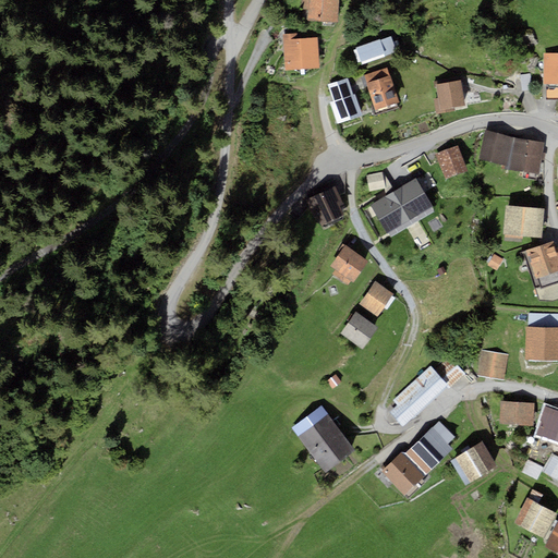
[(339,0),(308,0),(307,21),(338,23),(339,0)]
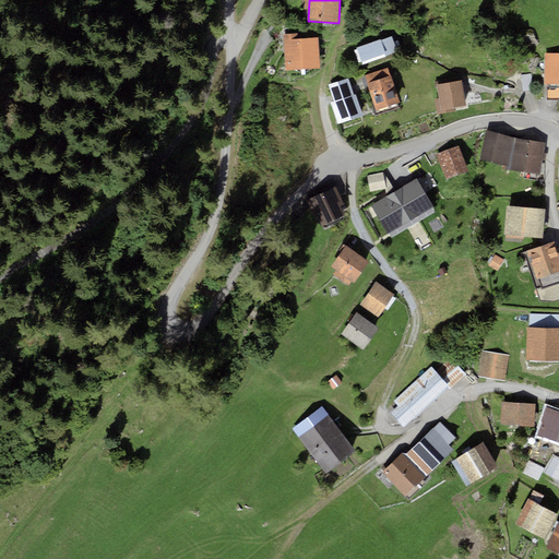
[(298,34),(284,34),(287,70),(321,68),(319,37),(298,38),(298,34)]
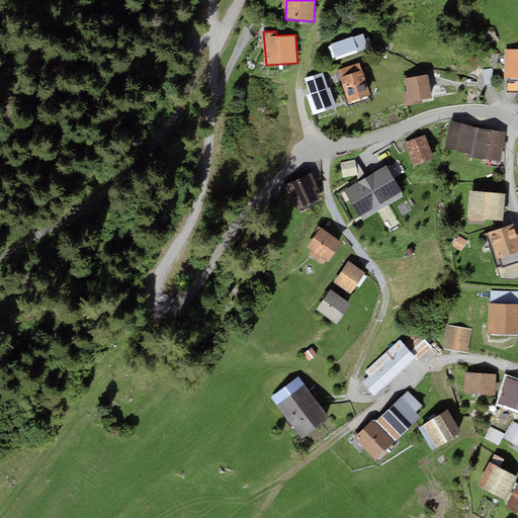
[(352,36),(331,45),(336,58),(356,51),(357,53),(369,48),(364,34),(352,38),(352,36)]
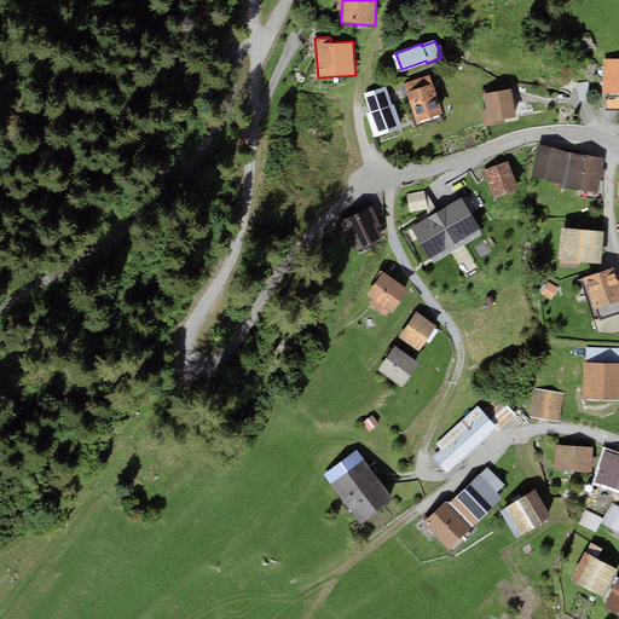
[(618,59),(603,59),(603,93),(606,93),(606,110),(618,110),(618,59)]
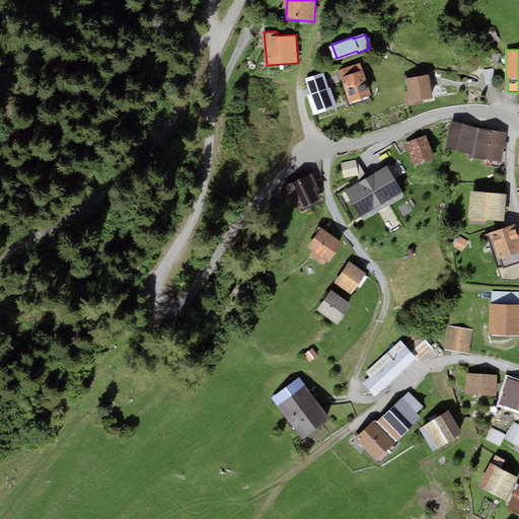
[(361,63),(339,69),(349,102),(371,95),(361,63)]
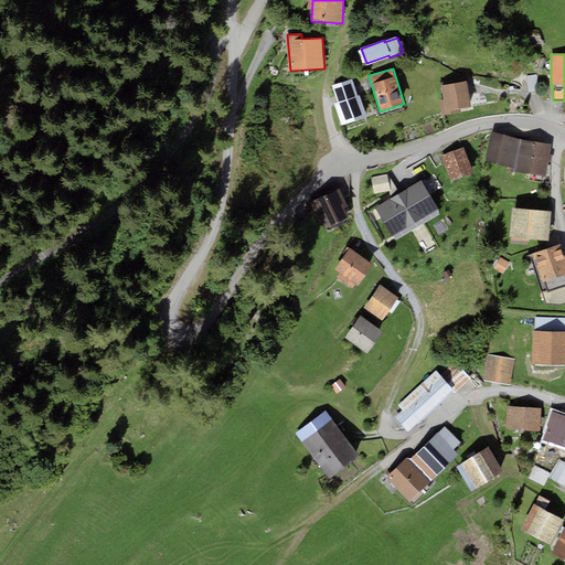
[(352,78),(333,85),(339,102),(334,104),(342,126),(368,117),(360,96),(359,96),(352,78)]
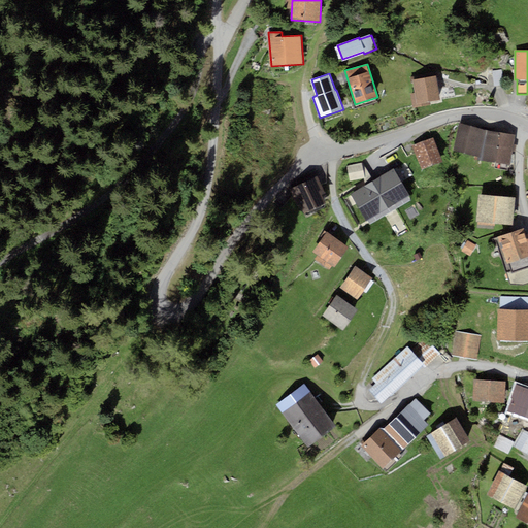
[(437,76),(413,80),(417,101),(411,102),(413,108),(430,105),(430,101),(441,99),(437,76)]
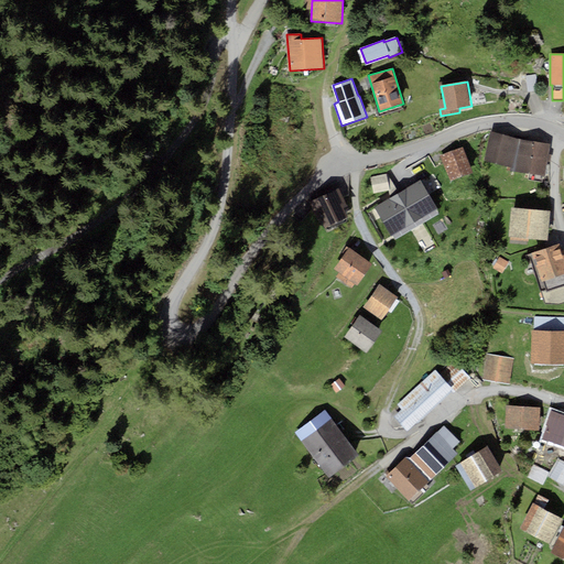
[(520,139),(490,131),(484,160),(511,167),(520,139)]
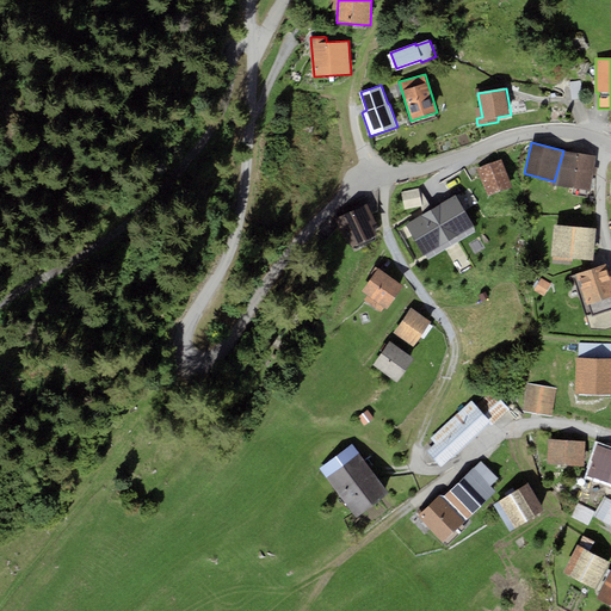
[(597,156),(565,150),(559,185),(591,191),(597,156)]
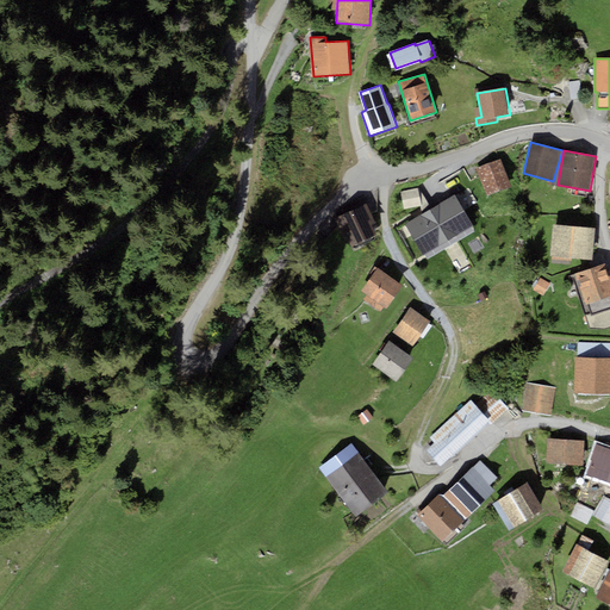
[(502,159),(477,168),(487,197),(512,187),(502,159)]
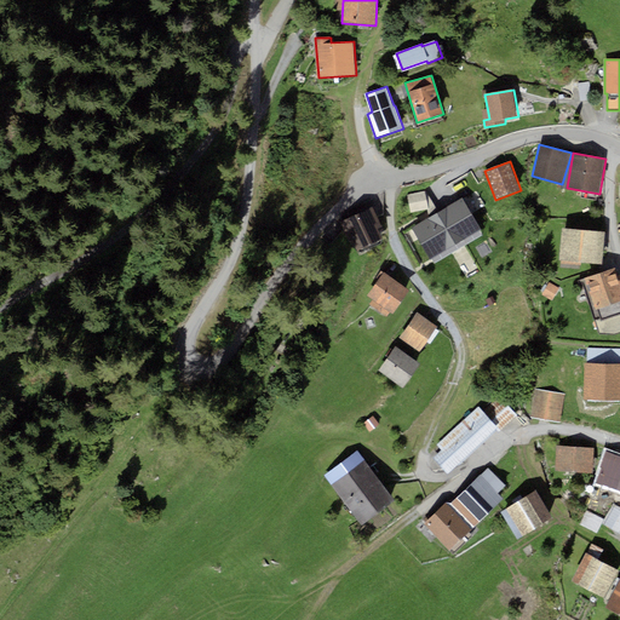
[(428,210),(425,193),(407,195),(411,212),(428,210)]
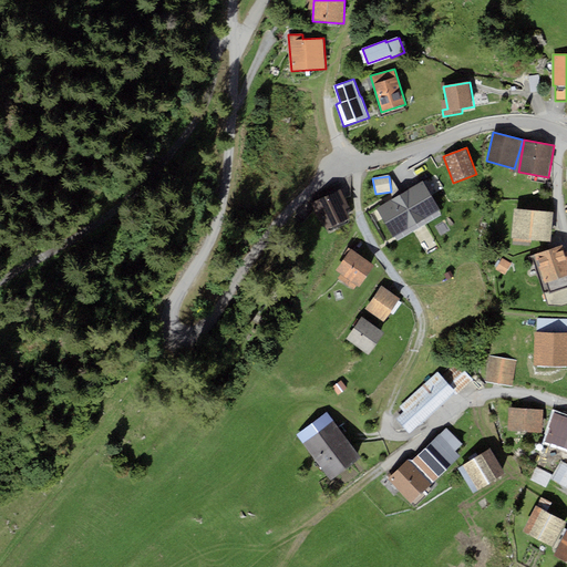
[(401,194),(389,176),(391,192),(392,199),(401,194)]
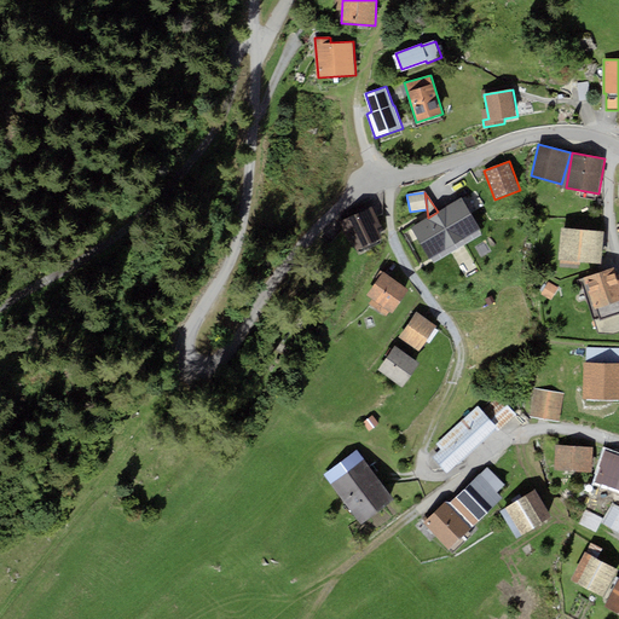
[(482,235),(462,197),(438,212),(428,218),(411,227),(433,264),(482,235)]
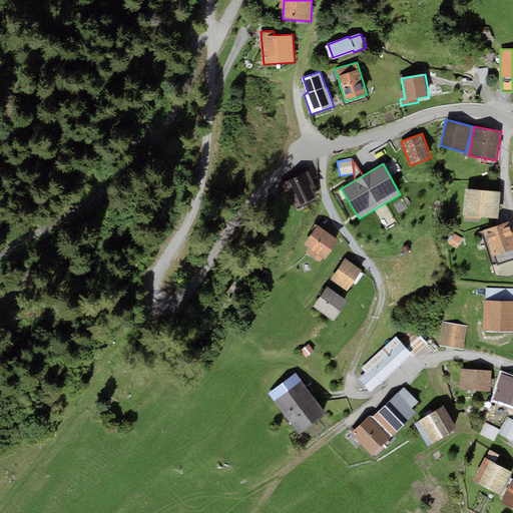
[(308,171),(282,183),(289,200),(292,199),(296,207),(317,197),(313,188),(316,187),(308,171)]
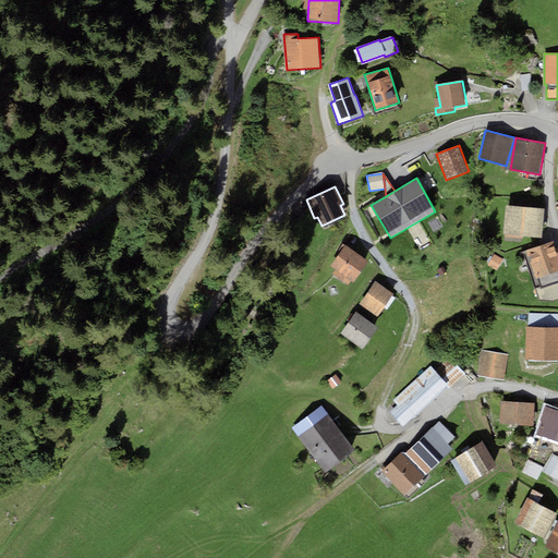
[(544,208),(506,205),(504,234),(542,238),(544,208)]
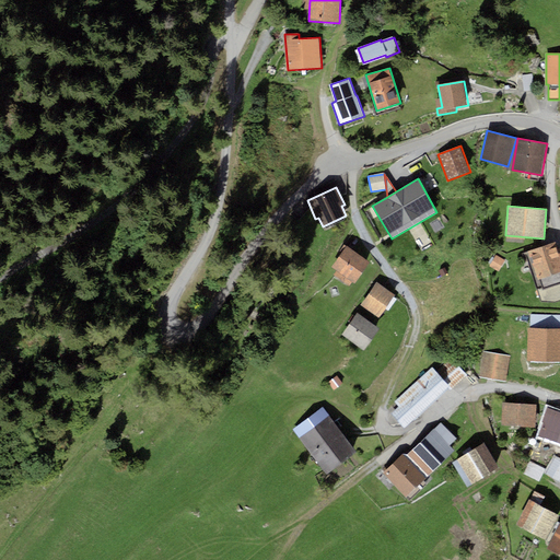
[(559,253),(556,242),(528,252),(538,280),(539,279),(543,289),(537,291),(541,303),(555,303),(559,301),(559,253)]
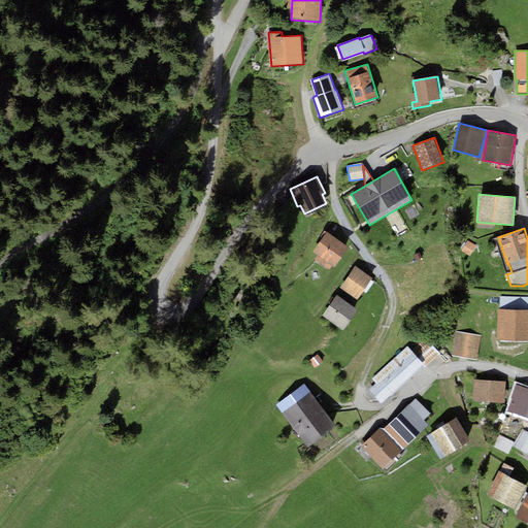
[(350,246),(327,230),(311,252),(317,255),(314,259),(329,269),(332,264),(335,266),(350,246)]
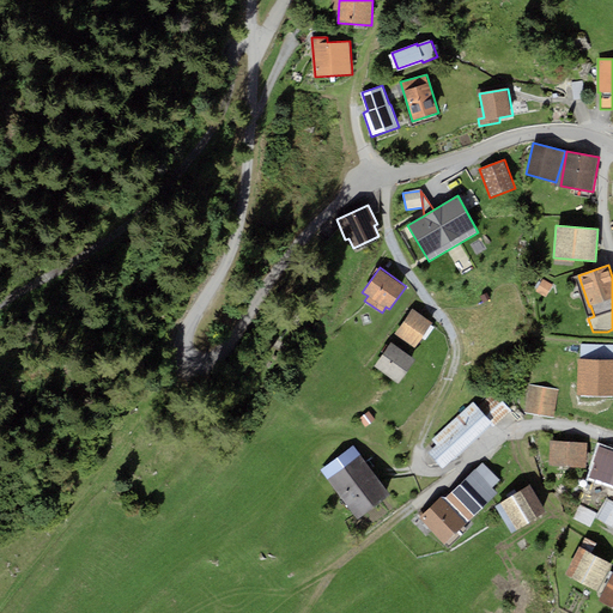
[(432,323),(412,310),(395,334),(414,347),(432,323)]
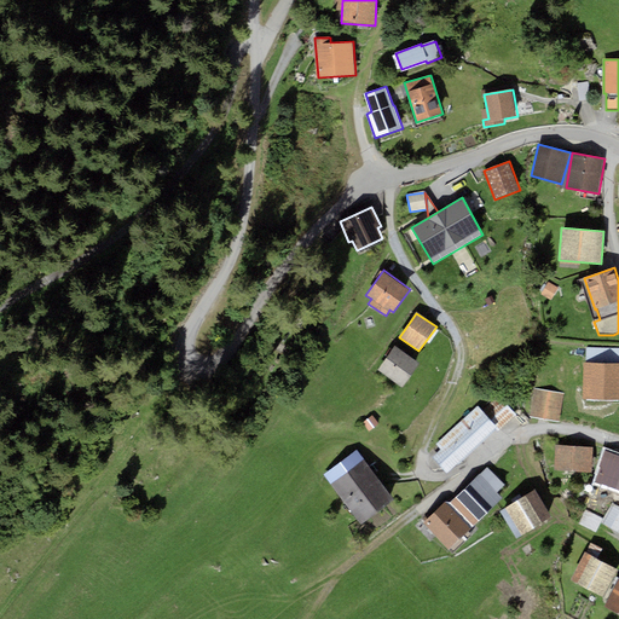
[(418,363),(394,346),(377,370),(403,387),(418,363)]
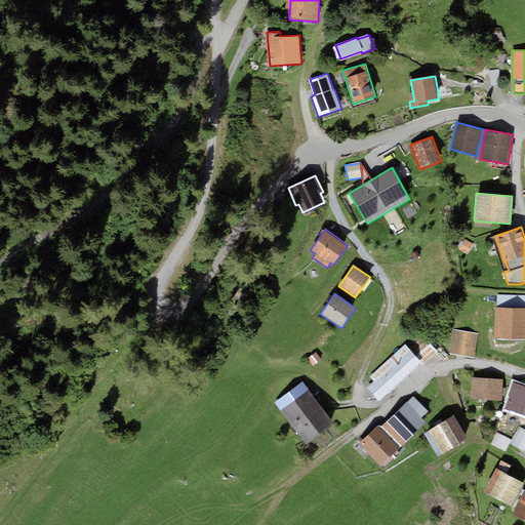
[(524,294),(497,294),(497,307),(524,307),(524,294)]
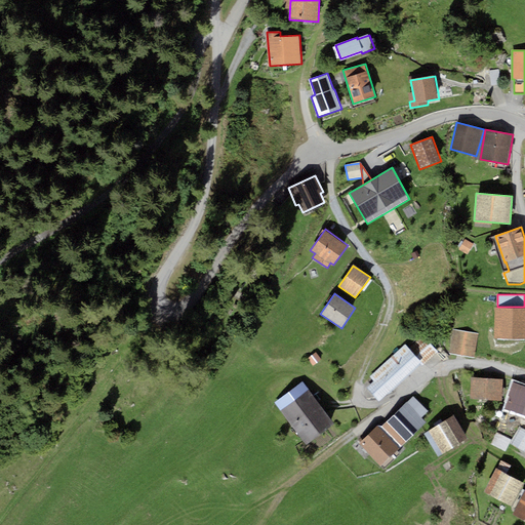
[(524,307),(497,307),(495,307),(495,338),(524,338),(524,307)]
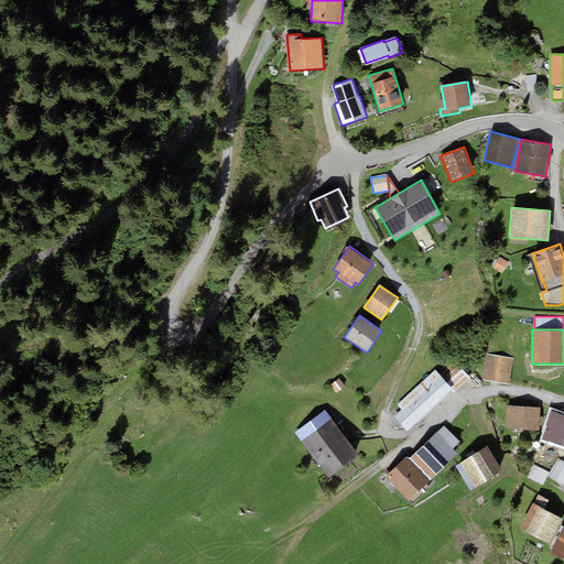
[(513,359),(487,355),(483,379),(510,383),(513,359)]
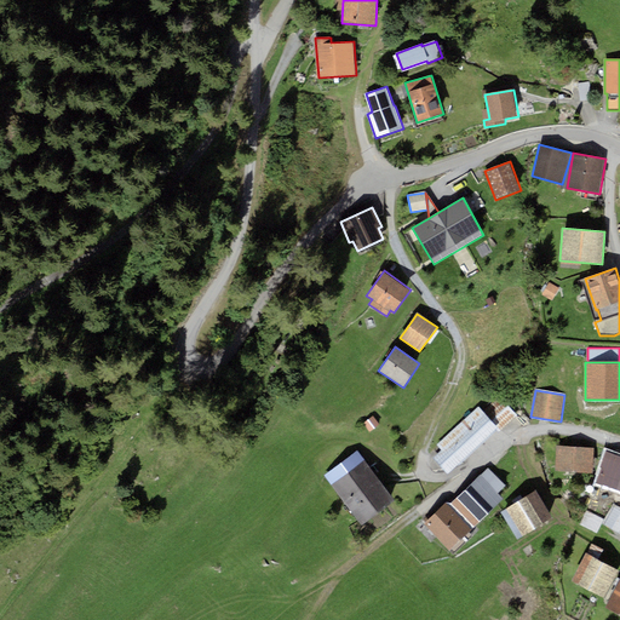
[(441,451),(432,458),(448,474),(495,429),(499,432),(517,414),(499,395),(482,409),(478,406),(436,445),(441,451)]
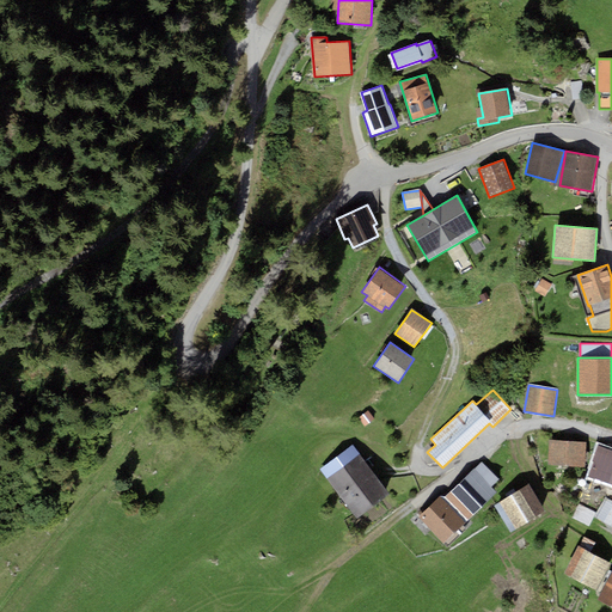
[(368,411),(359,418),(365,427),(374,418),(368,411)]
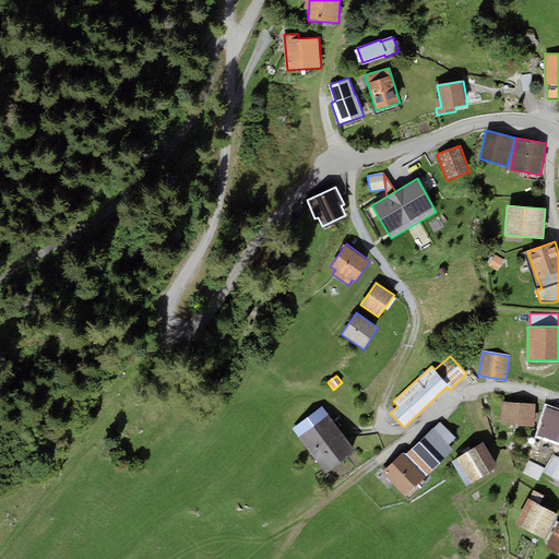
[(535,404),(501,402),(500,425),(534,427),(535,404)]
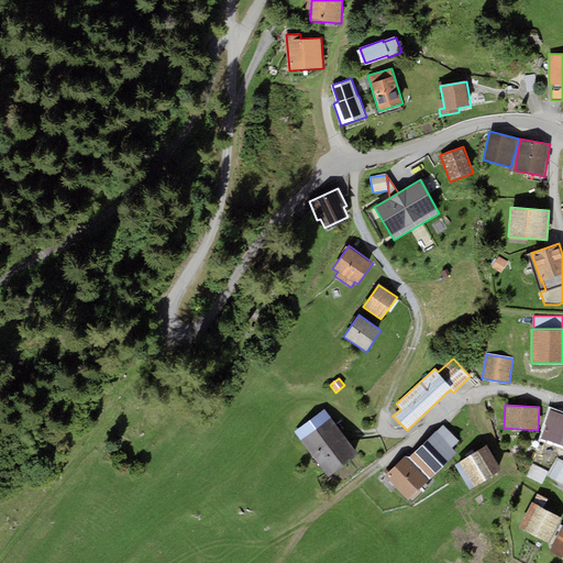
[(324,409),(294,432),(329,477),(359,454),(324,409)]
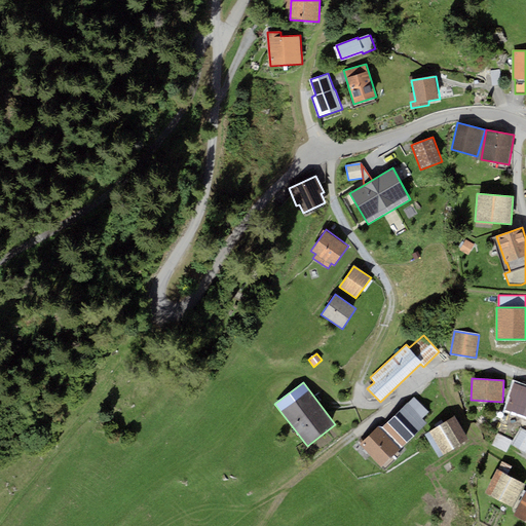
[(525,388),(514,384),(504,409),(525,416),(525,388)]
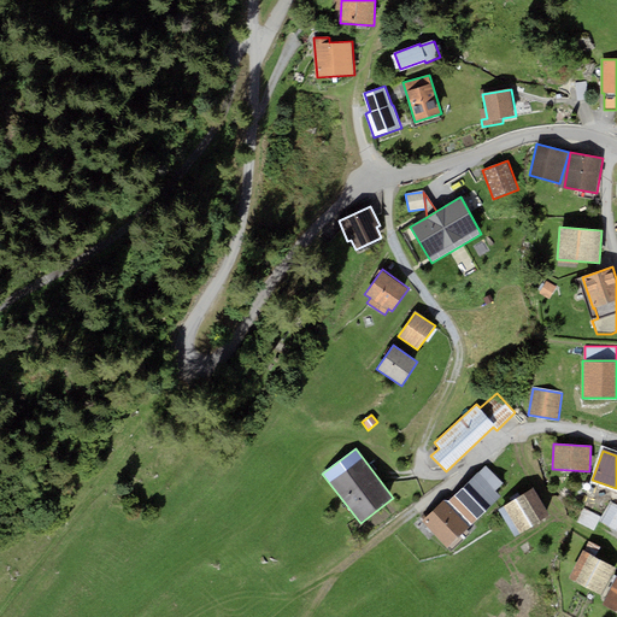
[(486,465),(453,497),(476,521),(501,497),(497,491),(504,483),(486,465)]
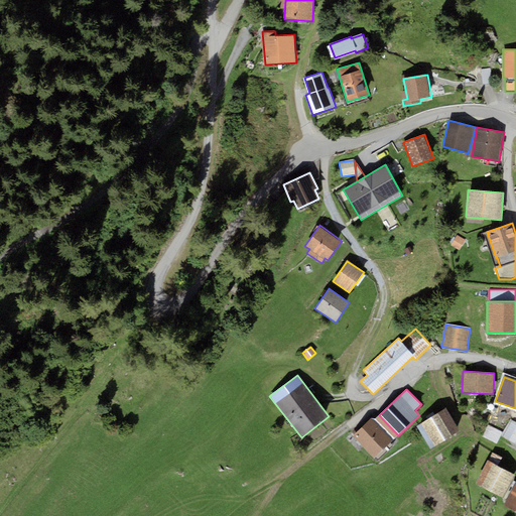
[(445,408),(416,426),(430,448),(460,430),(445,408)]
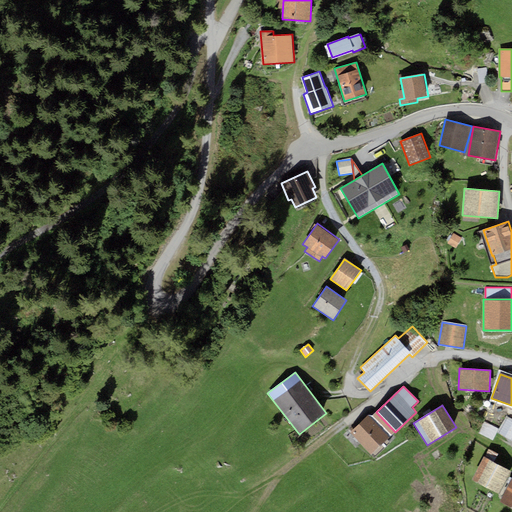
[(395,432),(376,412),(372,415),(369,415),(389,437),(395,432)]
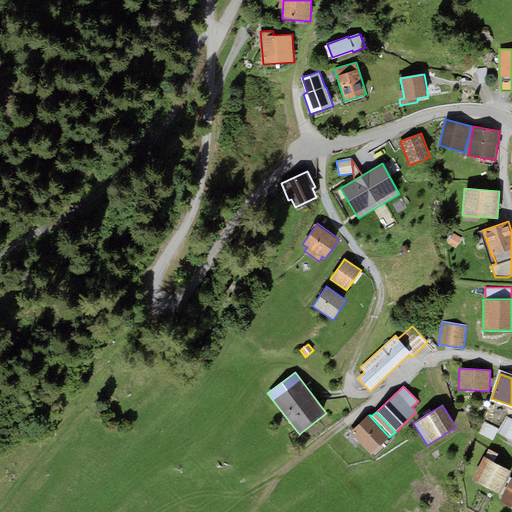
[(369,415),(350,432),(371,454),(389,437),(369,415)]
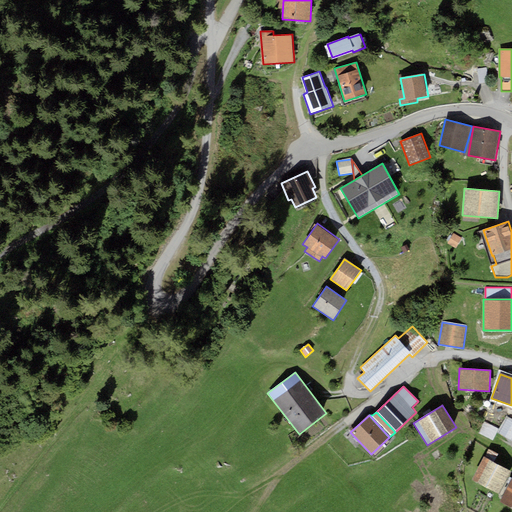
[(511,437),(511,423),(505,420),(497,435),(510,442),(511,437)]
